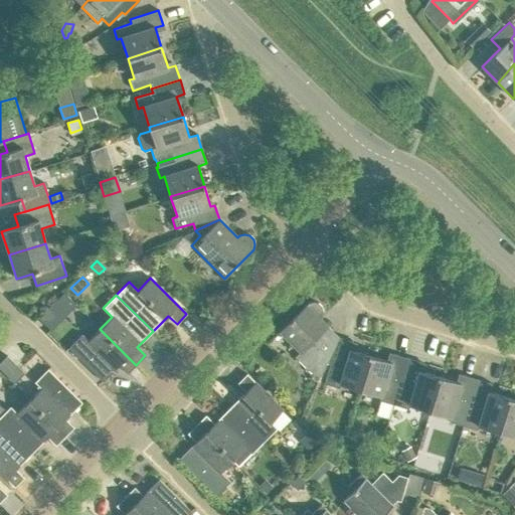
[(319,377),(326,363),(338,337),(320,319),(322,317),(323,312),(322,307),(318,303),(313,302),(308,303),(279,332),(299,352),(295,357),(311,373),(319,377)]
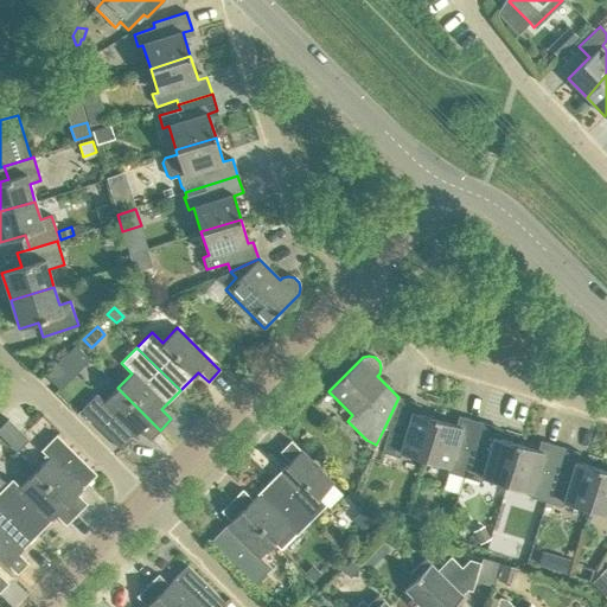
[(61,358),(45,375),(58,388),(75,372),(61,358)]
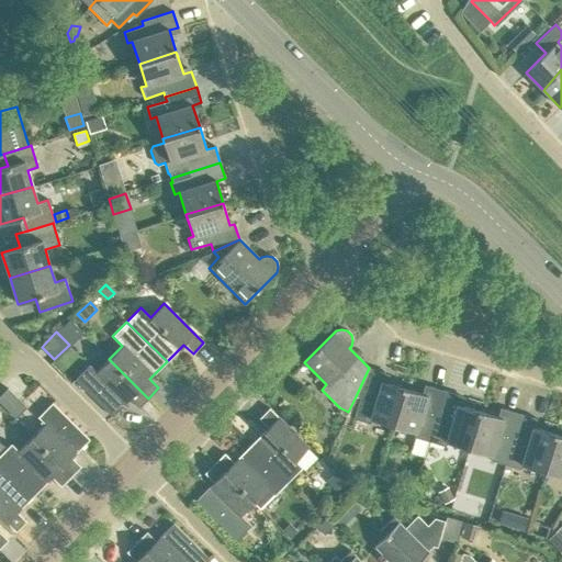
[(148,398),(109,359),(96,372),(89,366),(75,380),(112,417),(130,398),(138,408),(148,398)]
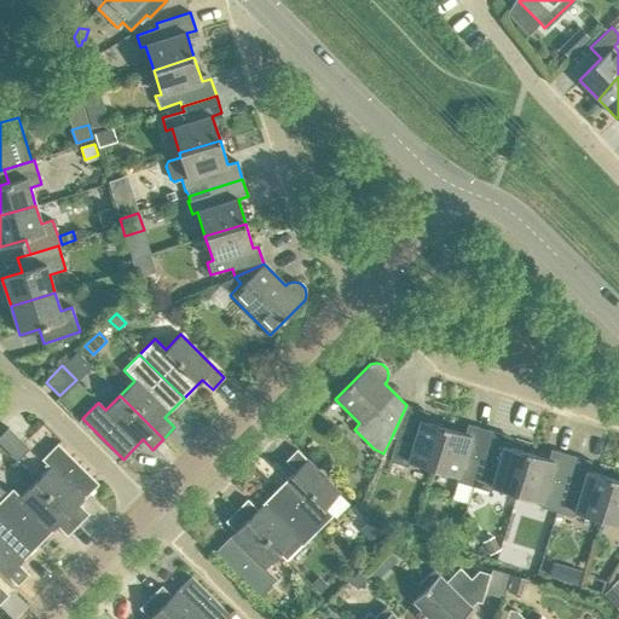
[(409,461),(433,468),(445,428),(421,421),(423,410),(406,405),(392,437),(395,438),(388,461),(406,467),(409,461)]
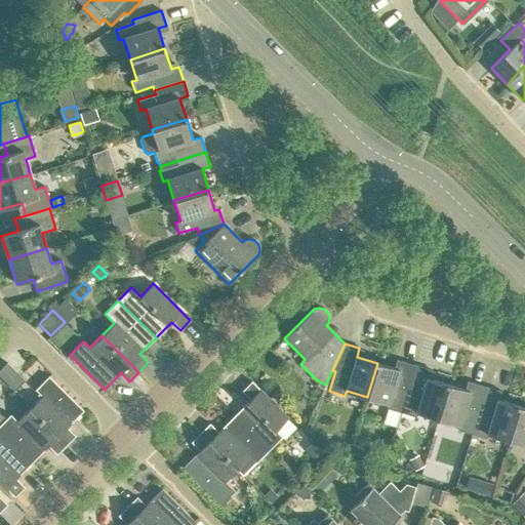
[(386,408),(401,412),(415,365),(400,361),(398,369),(377,363),(367,397),(388,404),(386,408)]
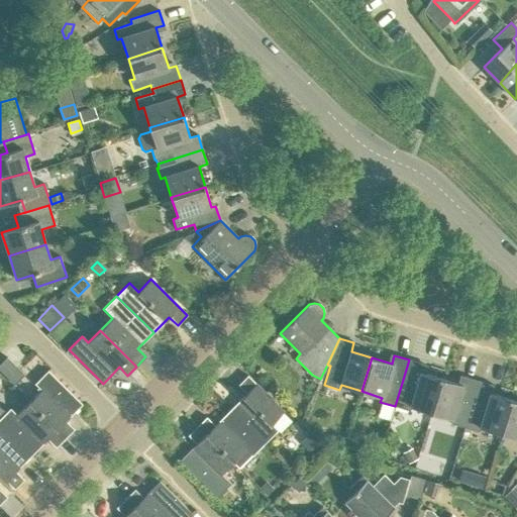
[(24,375),(6,356),(0,363),(0,371),(14,385),(24,375)]
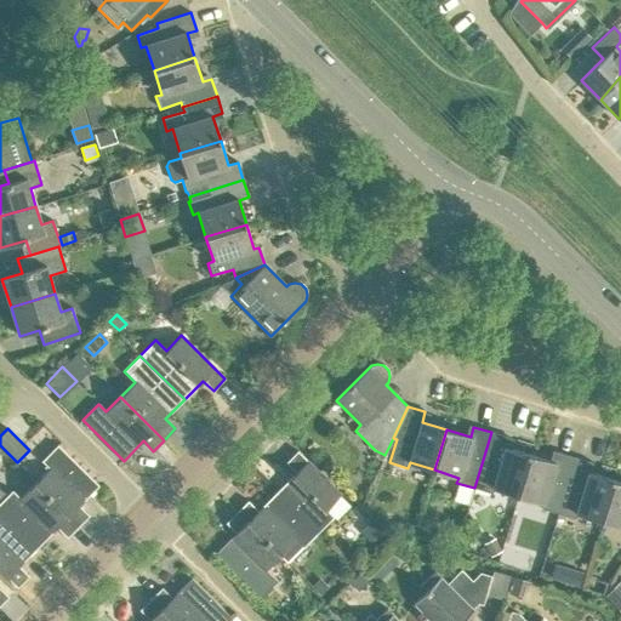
[(494,488),(518,495),(530,455),(506,448),(508,437),(491,432),(474,488),(491,494),(494,488)]
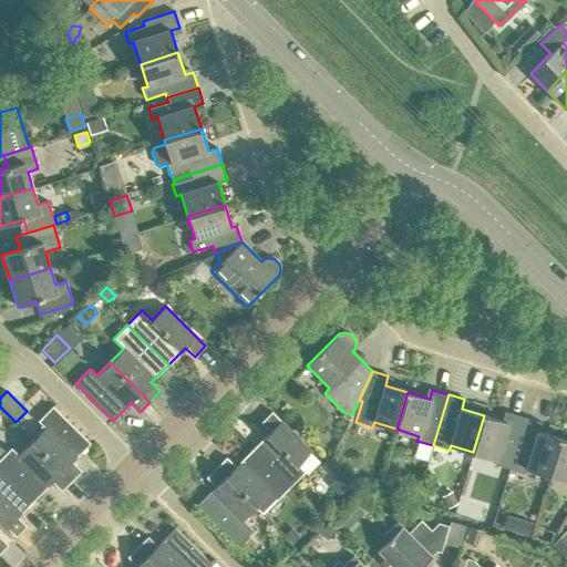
[(44,428),(31,441),(71,481),(81,471),(72,462),(90,443),(52,406),(38,421),(44,428)]
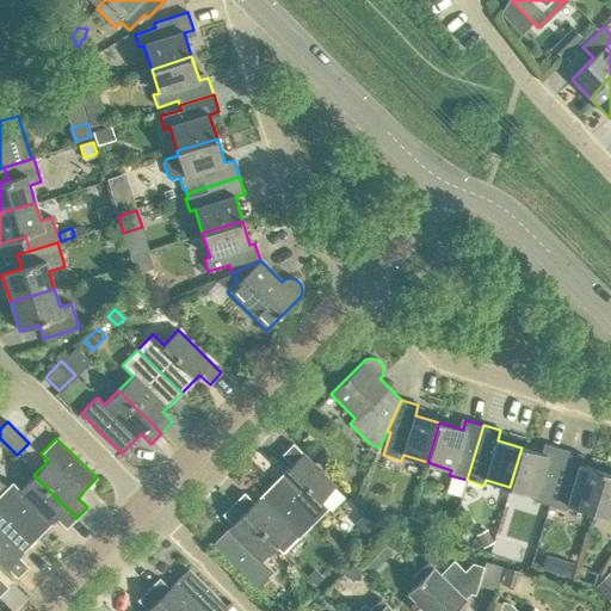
[(291,464),(272,483),(313,524),(328,508),(320,501),(335,486),(292,443),(281,455),(291,464)]
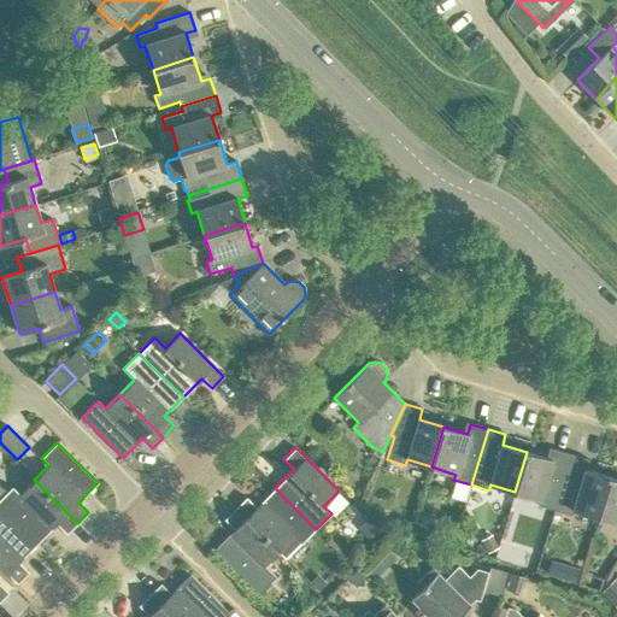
[(536,505),(554,510),(571,454),(553,450),(551,459),(527,452),(515,492),(539,499),(536,505)]
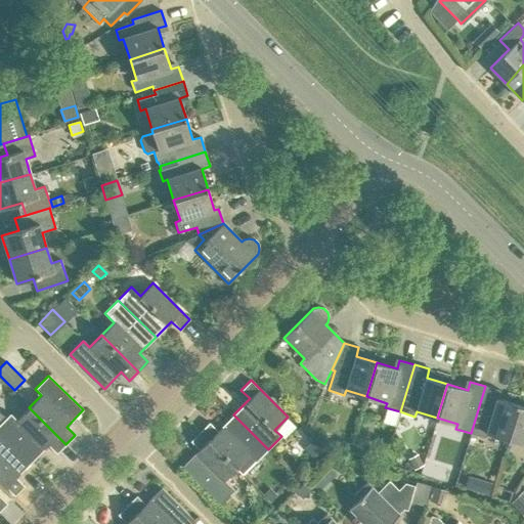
[(486,433),(507,439),(518,405),(496,399),(499,390),(485,386),(471,433),(485,438),(486,433)]
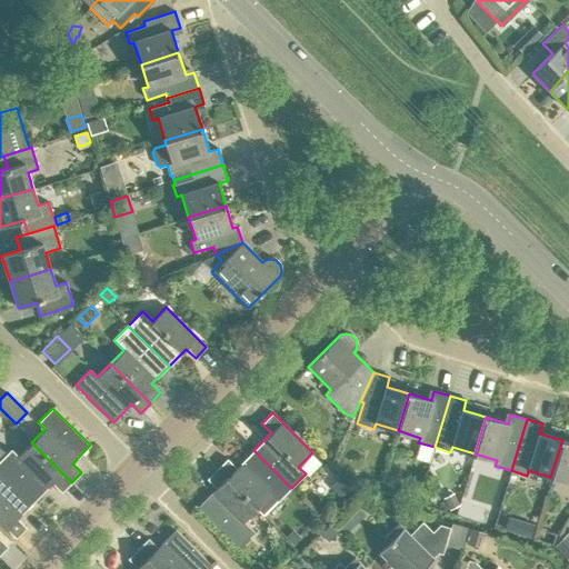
[(568,441),(562,440),(550,477),(568,482),(568,441)]
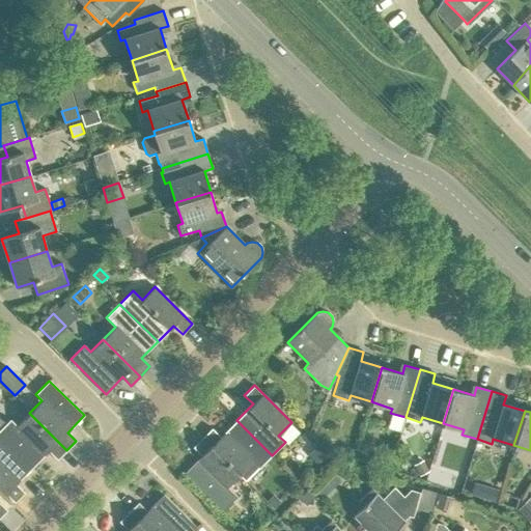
[(9,419),(0,428),(0,436),(32,468),(49,451),(57,459),(66,450),(29,413),(17,425),(9,419)]
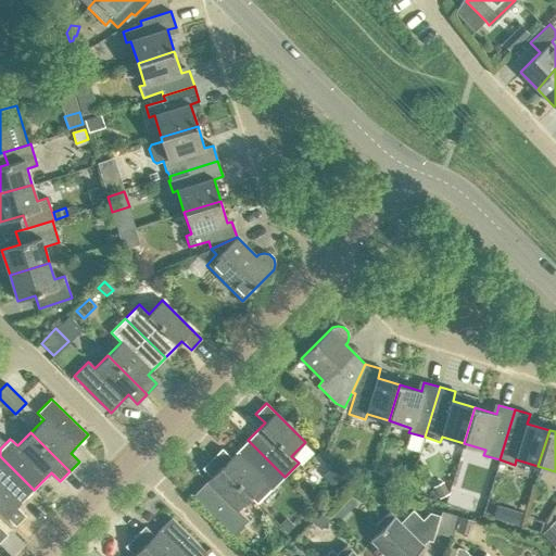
[(222,449),(212,458),(256,503),(270,490),(270,491),(285,477),(248,440),(230,457),(222,449)]
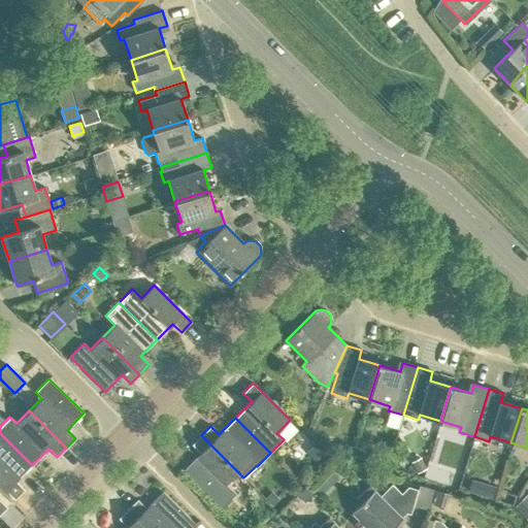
[(0,433),(0,485),(14,499),(25,490),(15,481),(32,465),(0,433)]
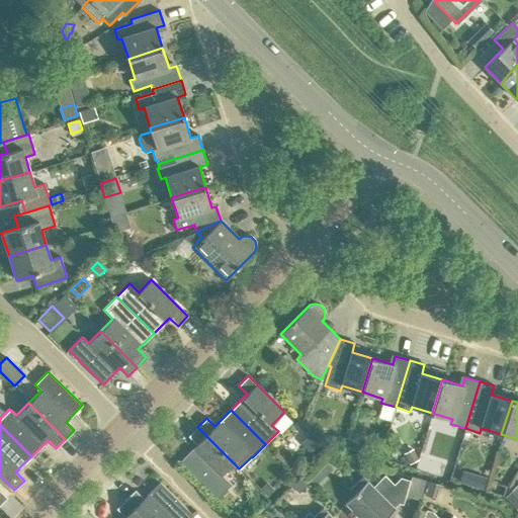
[(239,468),(197,427),(188,436),(196,444),(180,460),(218,498),(231,485),(222,476),(233,463),(239,469),(239,468)]
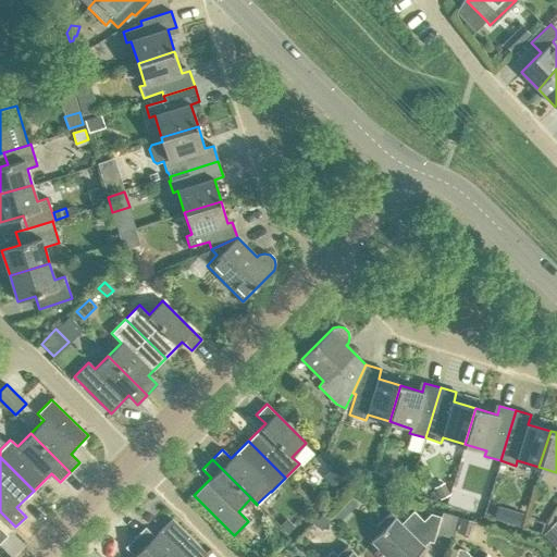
[(343,478),(333,468),(323,477),(333,487),(343,478)]
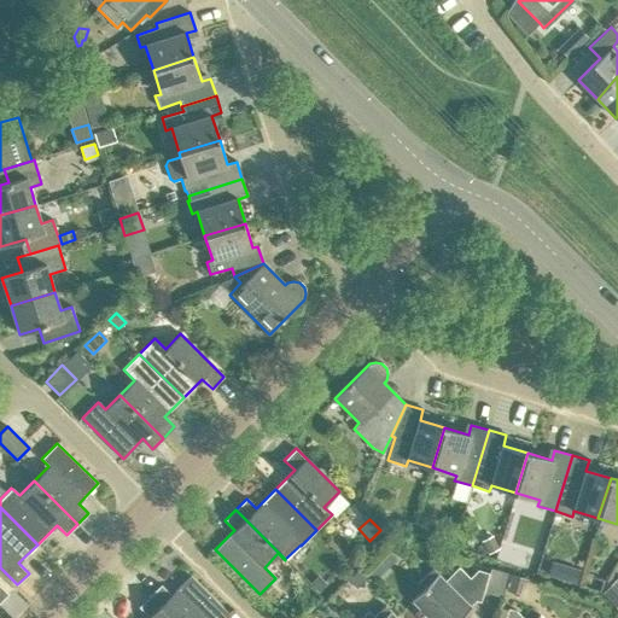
[(491,537),(483,542),(488,553),(497,547),(491,537)]
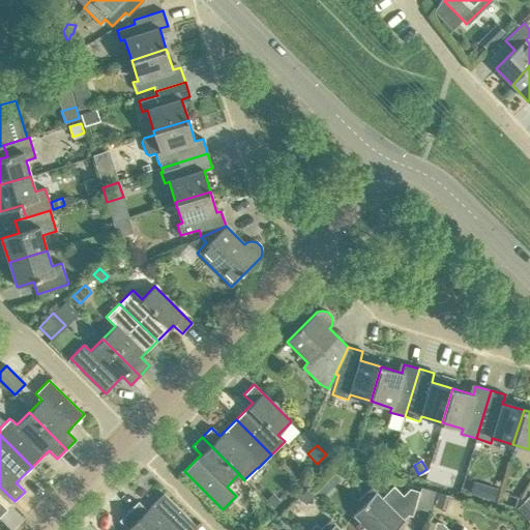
[(394,529),(405,521),(403,520),(408,514),(412,517),(419,492),(409,489),(403,496),(392,486),(381,498),(371,488),(357,501),(361,505),(352,516),(358,522),(355,526),(358,529),(394,529)]
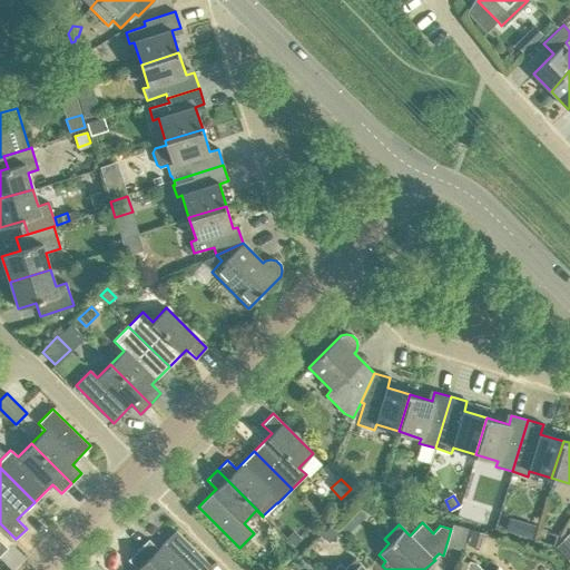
[(148,539),(138,549),(158,569),(210,569),(213,568),(175,530),(157,548),(148,539)]
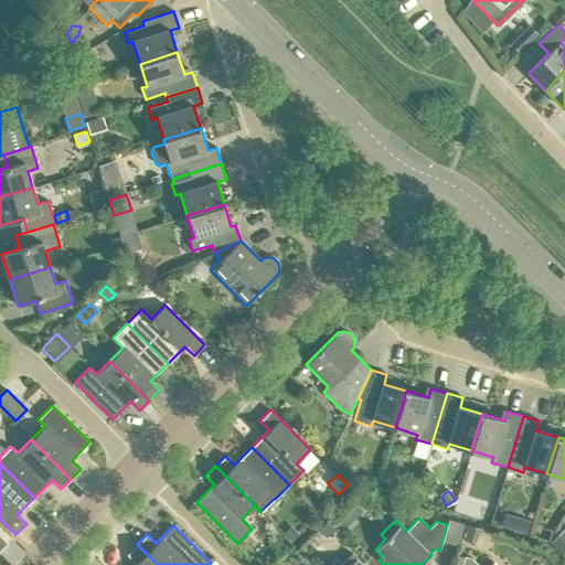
[(477,543),(480,531),(481,529),(467,525),(462,539),(473,542),(477,543)]
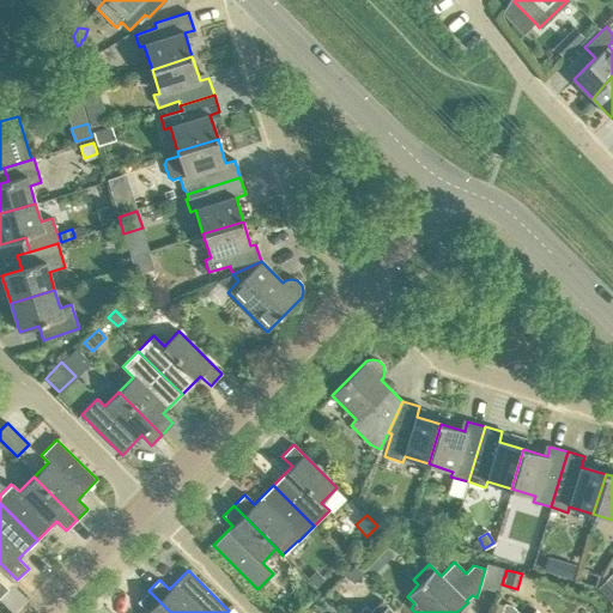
[(323,580),(315,571),(308,578),(316,587),(323,580)]
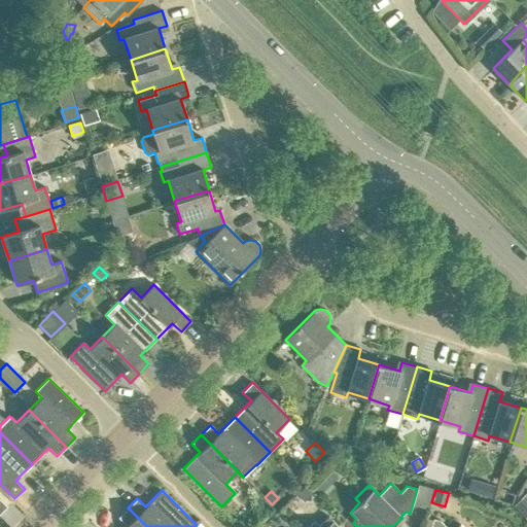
[(127,526),(125,526),(146,526),(128,507),(118,518),(127,526)]
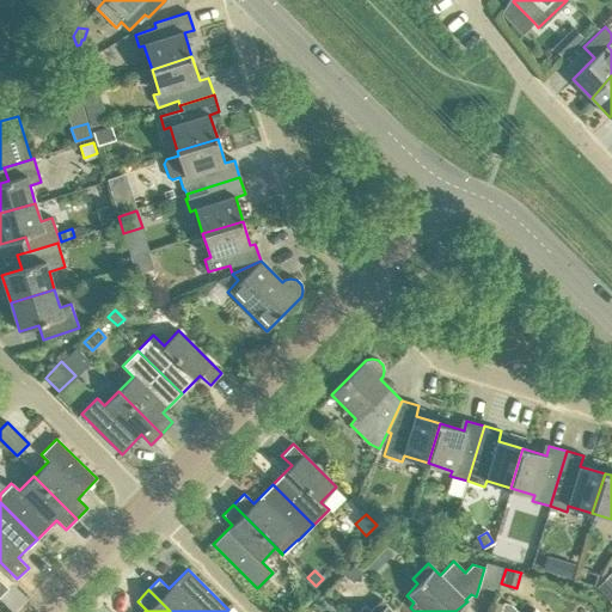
[(393,611),(381,599),(369,611),(363,606),(357,611),(393,611)]
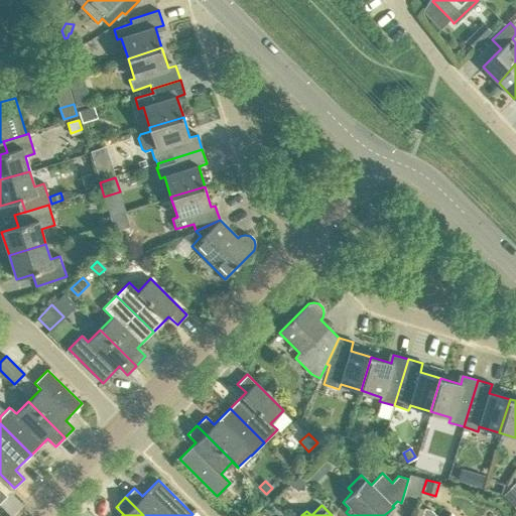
[(452,515),(449,513),(446,515),(436,515),(430,510),(424,507),(420,515),(452,515)]
